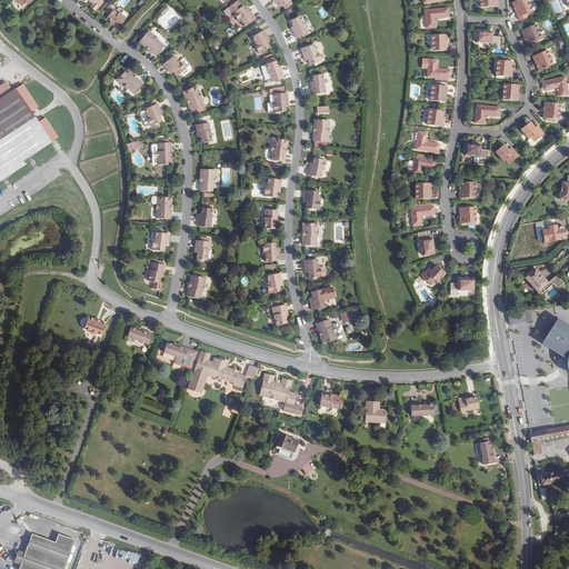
[(82,0),(85,2),(87,0),(89,0),(91,2),(92,1),(93,2),(89,6),(93,10),(102,1),(101,0),(82,0)]
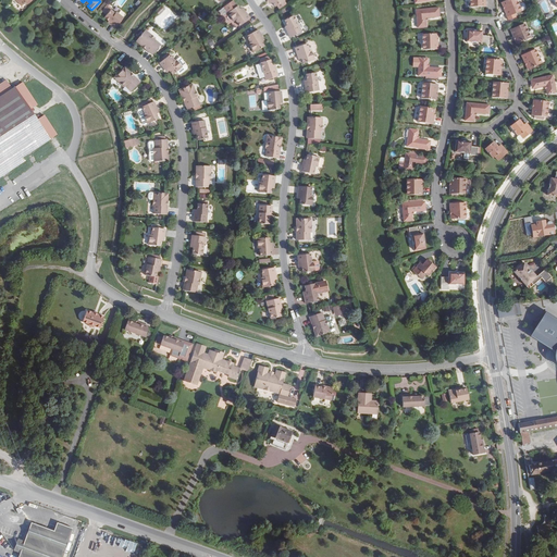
[(267,0),(268,0),(270,0),(272,2),(275,7),(277,5),(280,9),(286,4),(284,1),(285,0),(267,0)]
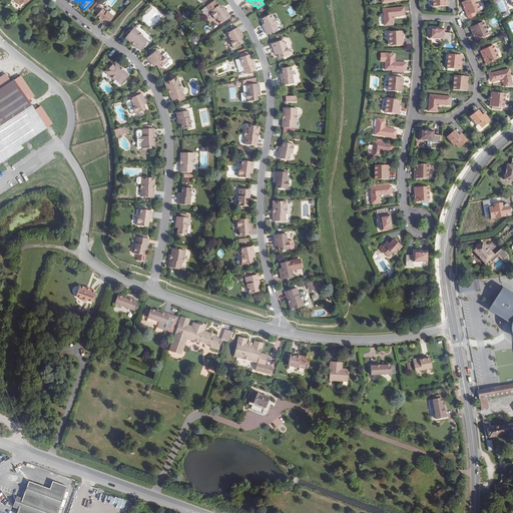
[(475,0),(467,0),(463,2),(466,9),(465,9),(467,16),(480,10),(475,0)]
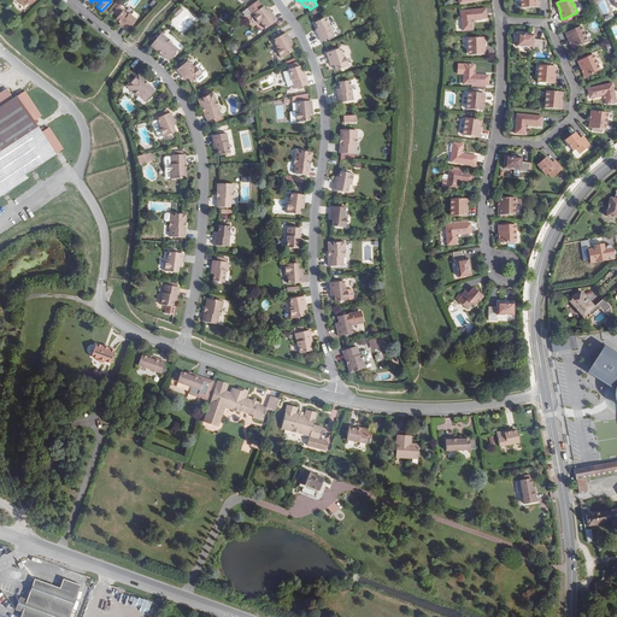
[(123,11),(123,10),(119,6),(113,13),(118,17),(115,19),(119,24),(121,23),(123,24),(121,27),(127,31),(136,21),(128,13),(127,15),(123,11)]
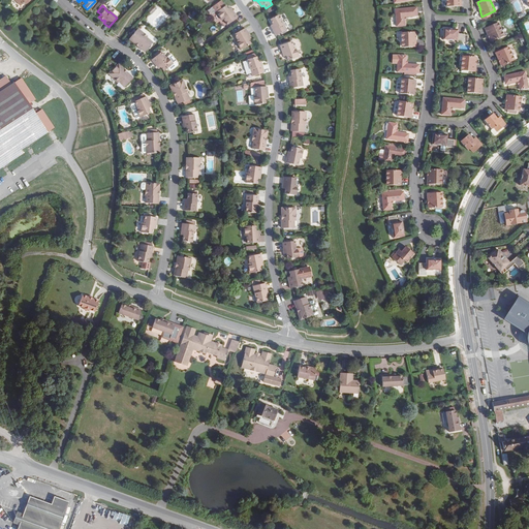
[(227,25),(237,19),(238,18),(234,11),(231,13),(228,9),(225,5),(216,12),(222,21),(223,19),(227,25)]
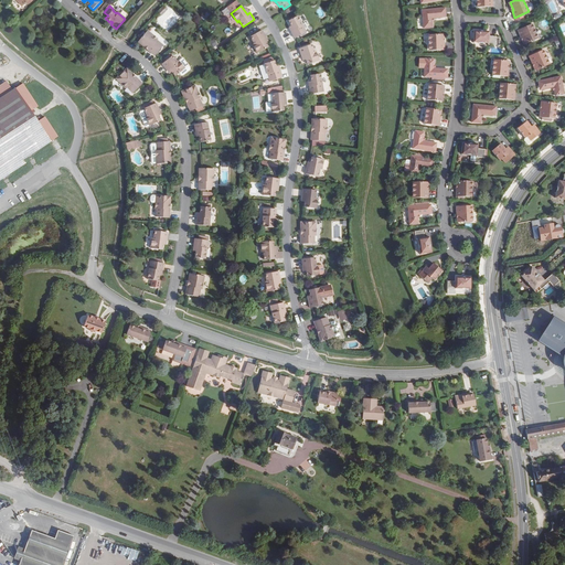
[(445,8),(422,10),(424,29),(433,28),(432,19),(444,18),(443,12),(445,12),(445,8)]
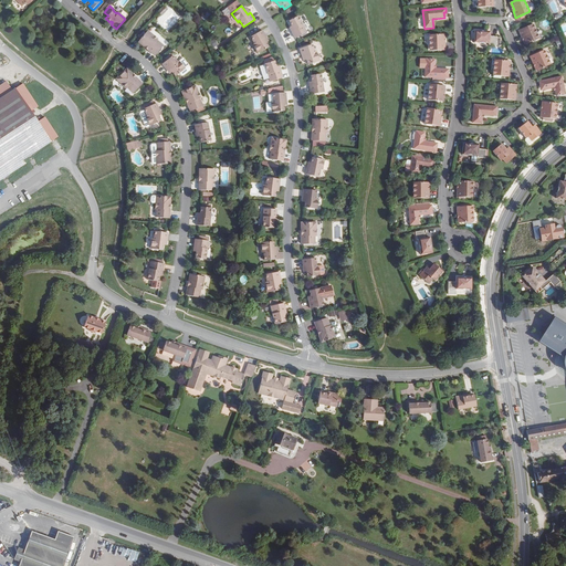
[(295,39),(297,38),(307,32),(299,16),(290,21),(292,27),(294,30),(292,31),(295,39)]
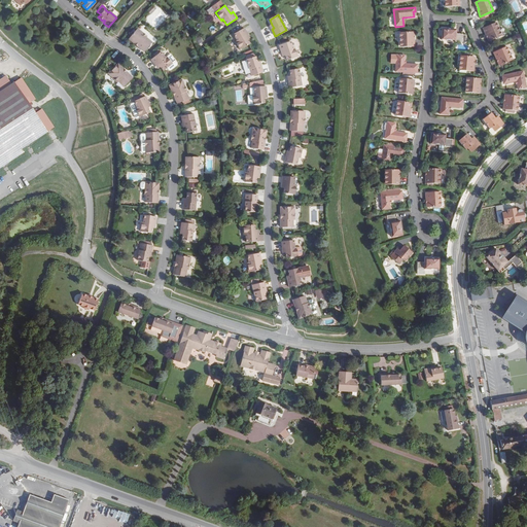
[(496,23),(483,28),(486,35),(487,34),(490,41),(501,36),(496,23)]
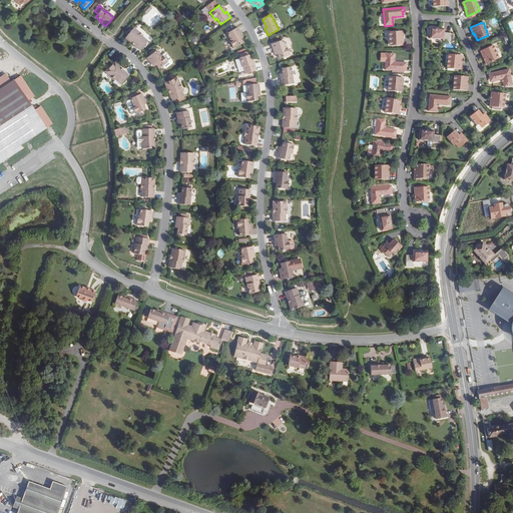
[(237,27),(236,28),(227,33),(230,39),(229,40),(233,48),(243,43),(240,39),(239,35),(241,34),(237,27)]
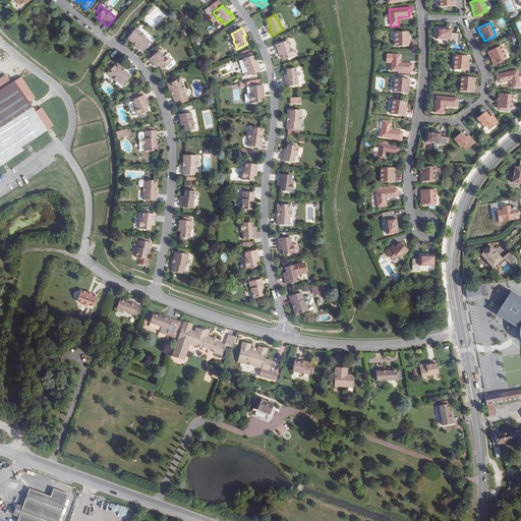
[(136,29),(128,38),(127,39),(132,43),(134,41),(138,44),(136,46),(142,52),(143,50),(151,42),(145,37),(140,34),(141,33),(136,29)]
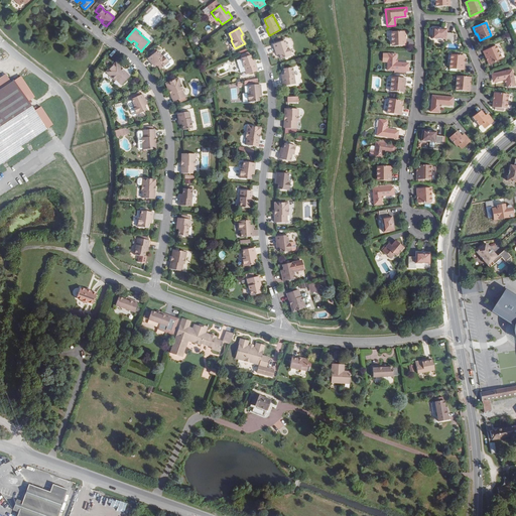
[(432,28),(432,38),(445,39),(445,40),(453,40),(456,40),(456,33),(453,33),(453,32),(446,32),(446,28),(432,28)]
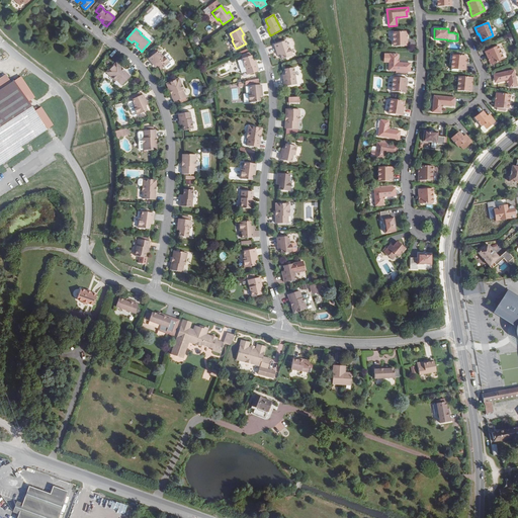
[(405,31),(393,32),(394,42),(401,41),(401,47),(408,47),(407,39),(406,39),(405,31)]
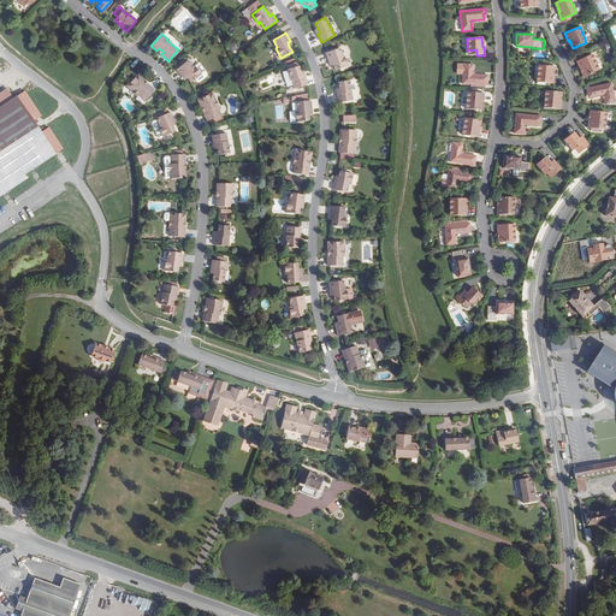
[(339,48),(329,52),(326,53),(329,61),(332,60),(333,65),(336,71),(348,66),(344,55),(343,57),(339,48)]
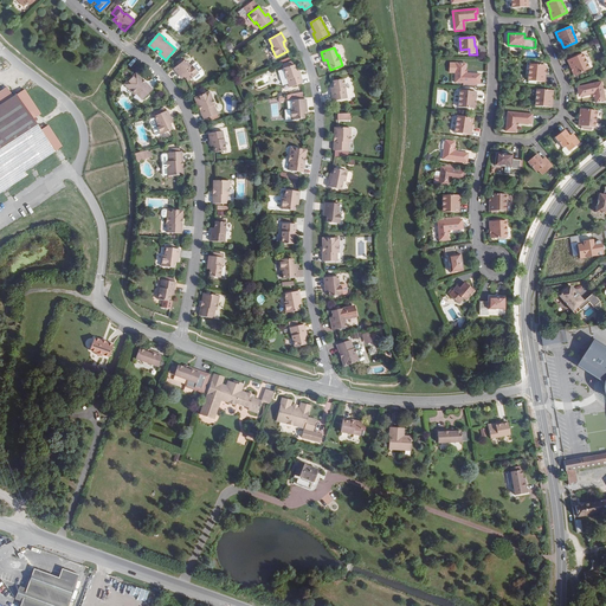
[(582,53),(567,60),(571,68),(573,68),(577,75),(590,70),(582,53)]
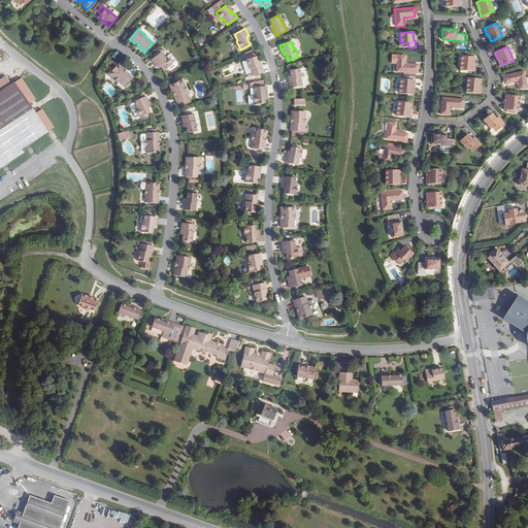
[(161,52),(153,59),(152,60),(156,65),(158,64),(161,67),(164,71),(173,64),(167,57),(165,58),(161,52)]
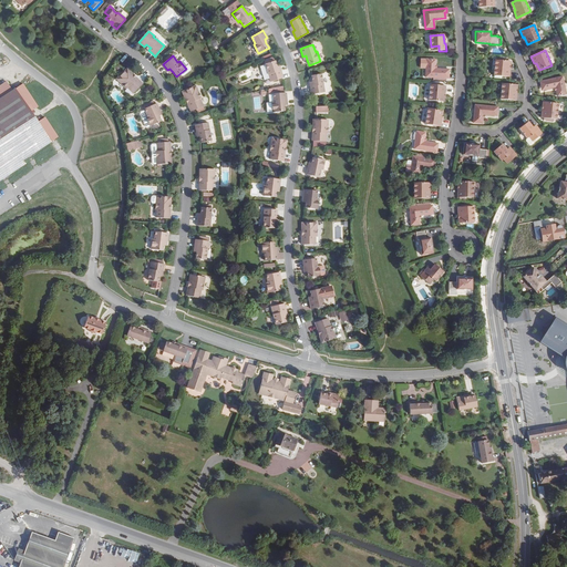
[(270,82),(281,79),(284,78),(281,70),(278,71),(277,66),(275,61),(274,57),(264,60),(266,64),(260,66),(264,80),(269,79),(270,82)]
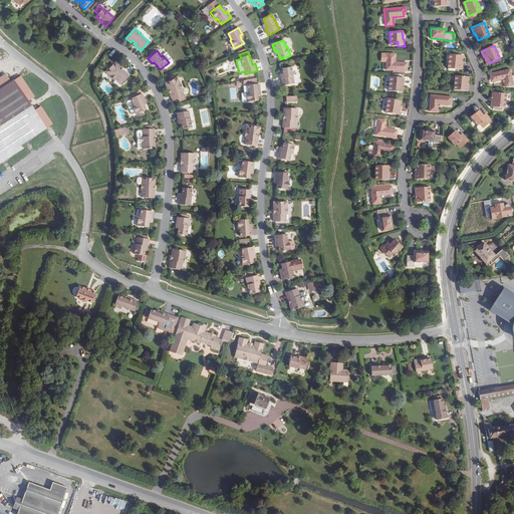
[(395,54),(387,53),(386,70),(407,71),(407,67),(405,67),(405,63),(395,62),(395,54)]
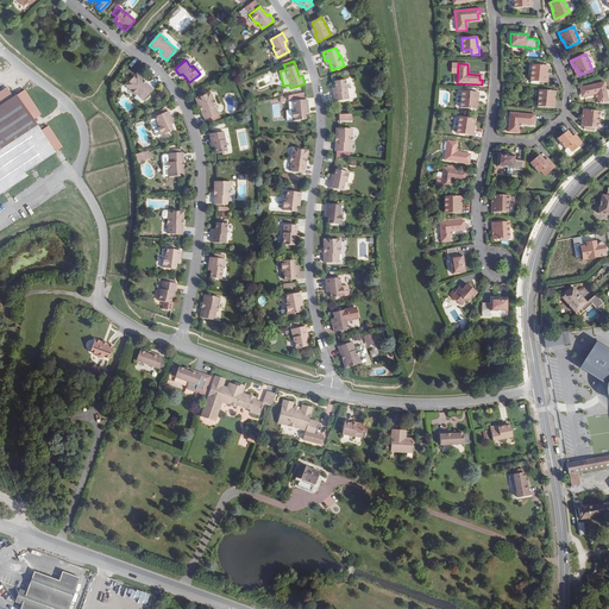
[(546,66),(532,64),(531,76),(540,77),(539,82),(547,83),(548,75),(546,75),(546,66)]
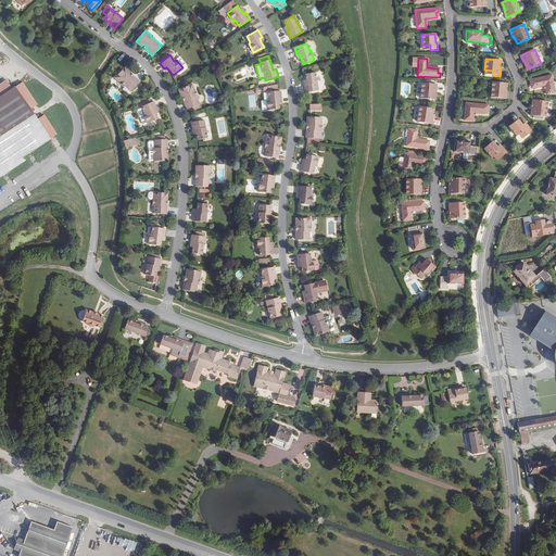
[(130,91),(139,84),(140,83),(134,76),(131,78),(128,75),(130,73),(125,67),(124,68),(115,77),(119,83),(121,81),(125,86),(130,91)]
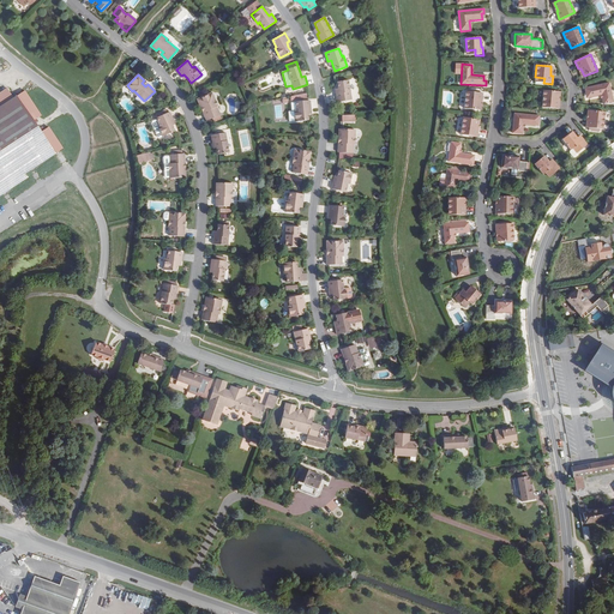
[(613,91),(608,79),(585,88),(588,92),(590,92),(591,96),(603,91),(607,101),(613,97),(613,91)]
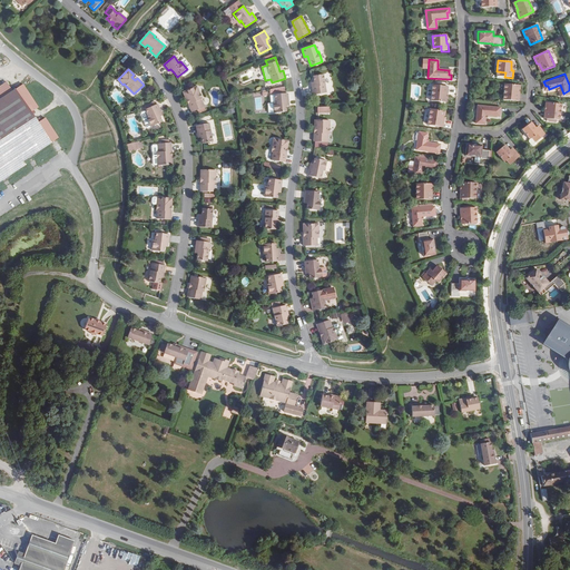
[(313,95),(315,95),(326,92),(323,75),(313,76),(314,82),(315,87),(312,87),(313,95)]
